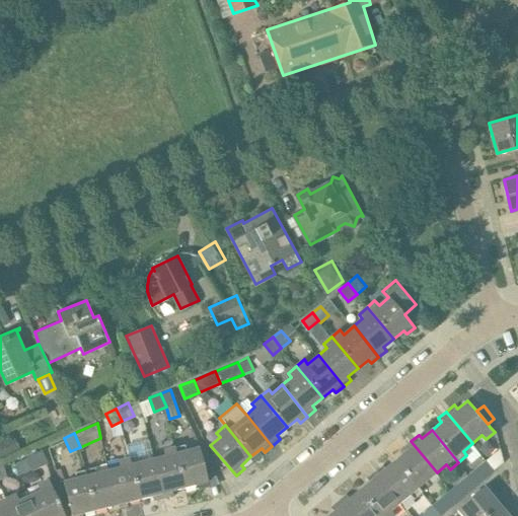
[(21,449),(15,436),(4,441),(4,440),(0,441),(0,454),(2,458),(21,449)]
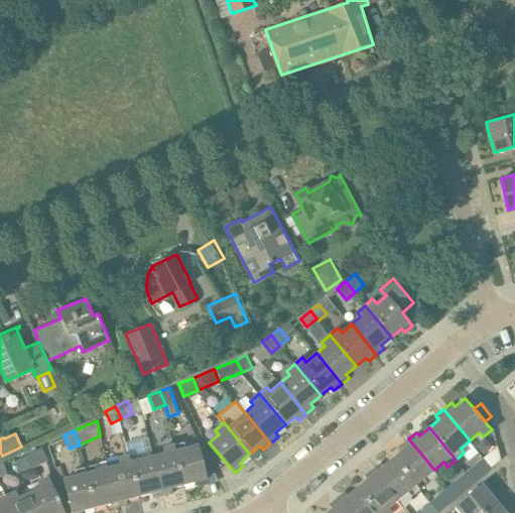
[(434,470),(408,438),(400,444),(403,449),(394,457),(420,489),(428,482),(424,478),(434,470)]
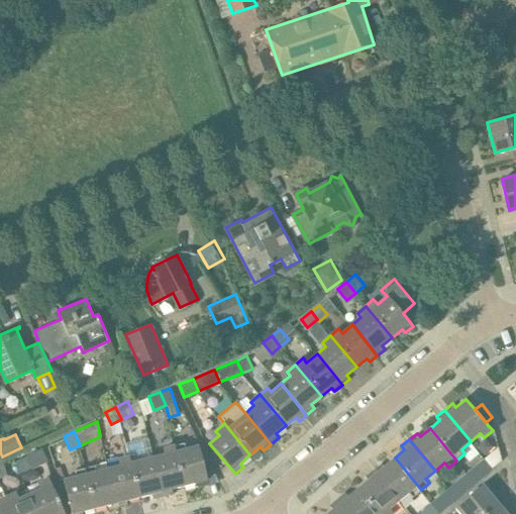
[(175,444),(185,485),(197,482),(198,486),(209,484),(199,445),(187,448),(186,442),(175,444)]
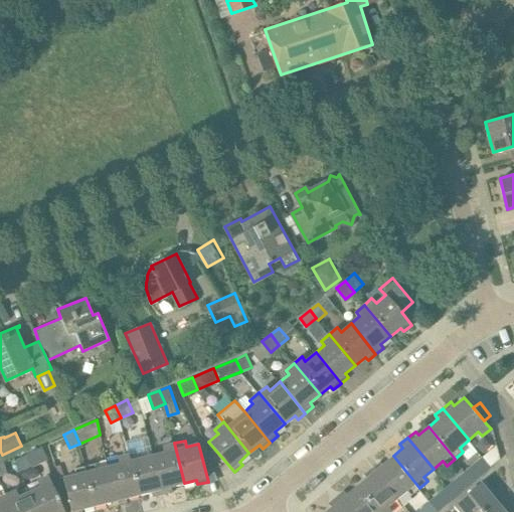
[(165,452),(154,455),(163,493),(173,491),(171,486),(184,483),(174,443),(164,446),(165,452)]
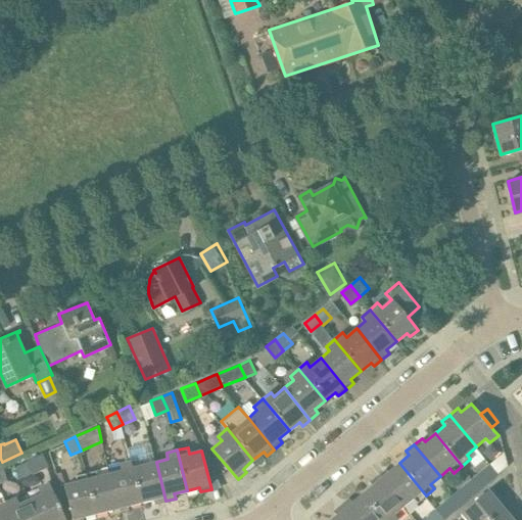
[(49,466),(43,453),(27,459),(33,472),(49,466)]
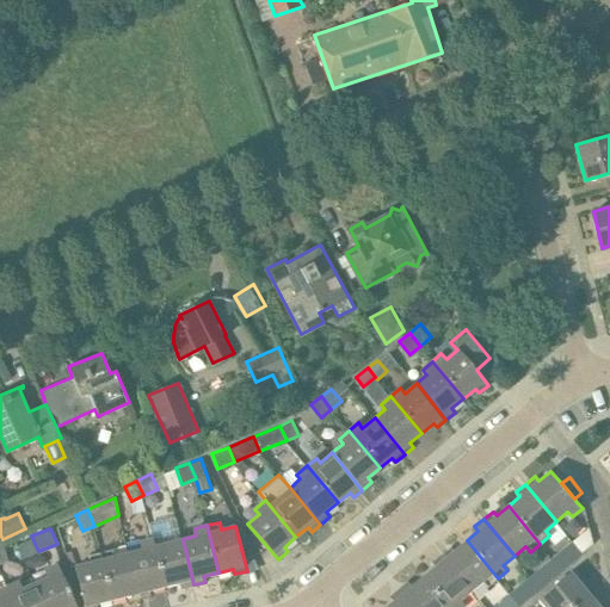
[(182,588),(193,584),(183,539),(167,543),(166,536),(154,539),(165,586),(180,582),(182,588)]
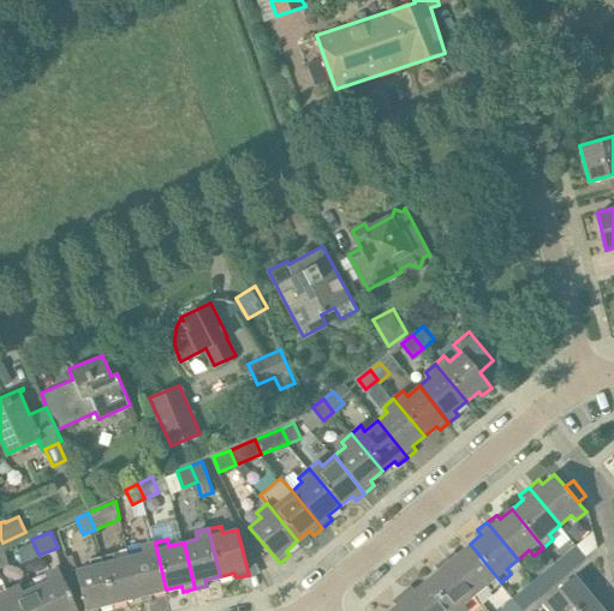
[(144,551),(130,555),(142,601),(153,599),(151,593),(166,589),(155,543),(142,545),(144,551)]
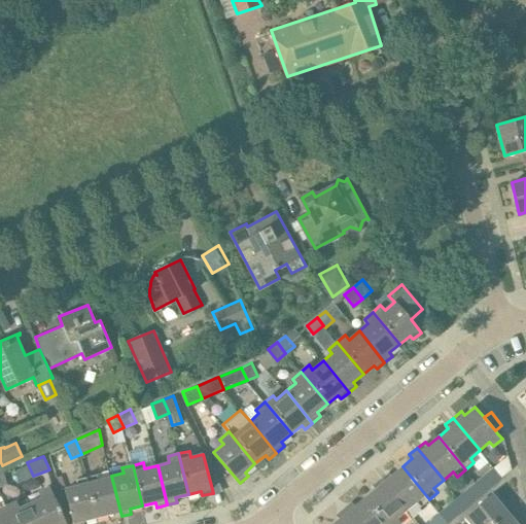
[(381,478),(408,510),(417,501),(421,507),(429,499),(402,466),(392,475),(388,472),(381,478)]
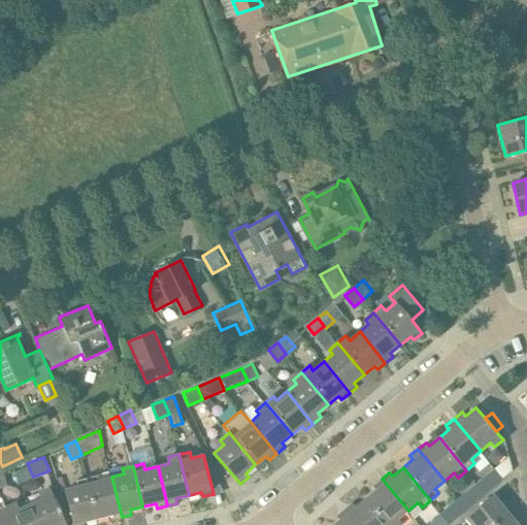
[(503,478),(497,469),(495,468),(487,474),(495,484),(503,478)]
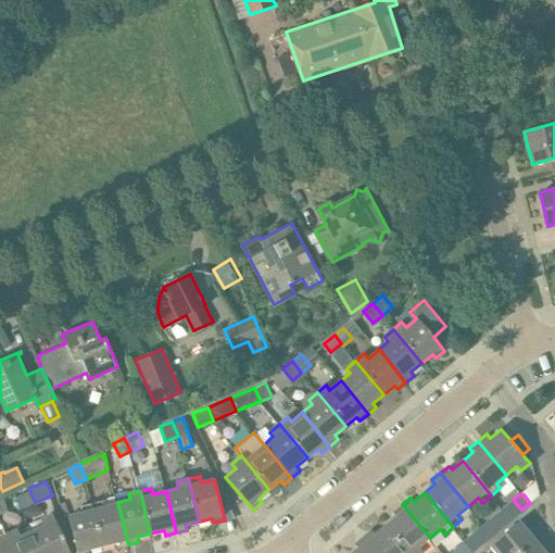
[(117,548),(128,544),(117,502),(104,506),(103,500),(92,503),(103,545),(116,542),(117,548)]
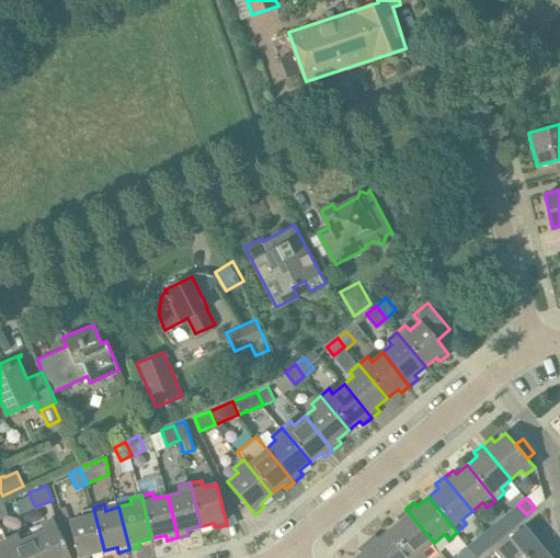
[(90,557),(90,554),(104,550),(93,508),(81,510),(82,516),(69,520),(76,545),(73,545),(75,547),(76,547),(78,557),(90,557)]
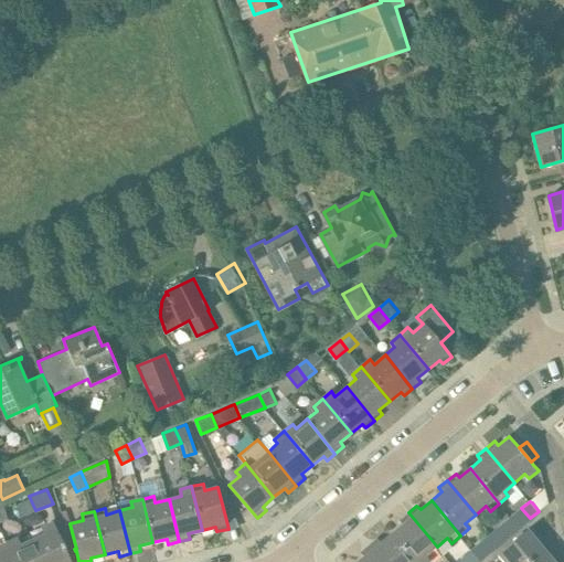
[(403,523),(393,532),(416,561),(427,561),(431,561),(426,555),(437,547),(408,512),(400,519),(403,523)]
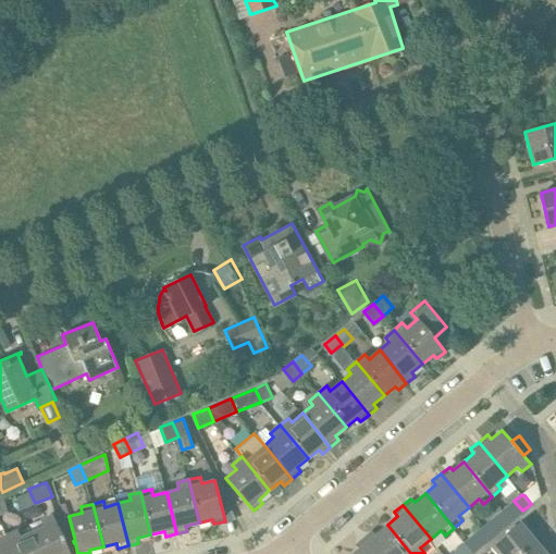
[(33,531),(42,553),(71,553),(53,515),(42,519),(46,526),(33,531)]
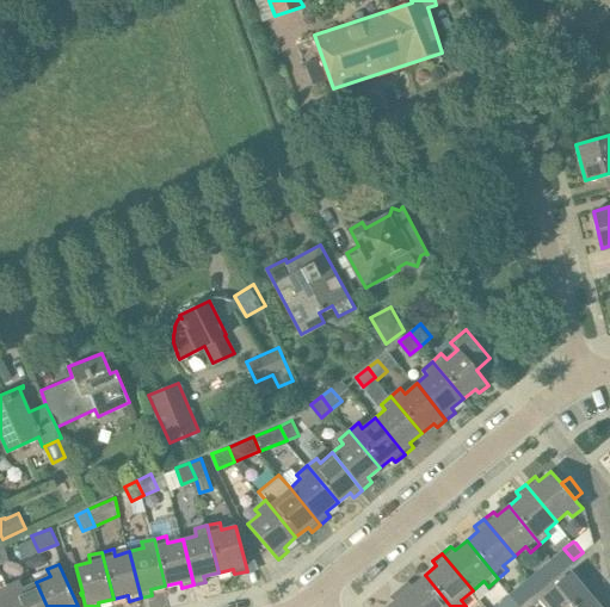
[(538,568),(530,574),(541,588),(549,581),(538,568)]
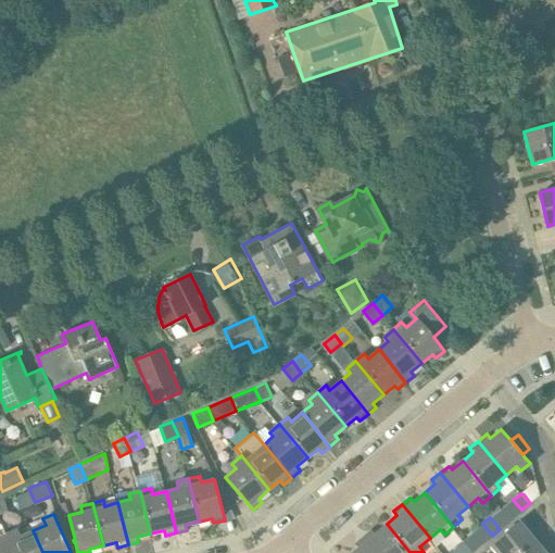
[(519,552),(535,540),(527,529),(531,526),(524,517),(490,544),(497,552),(519,552)]
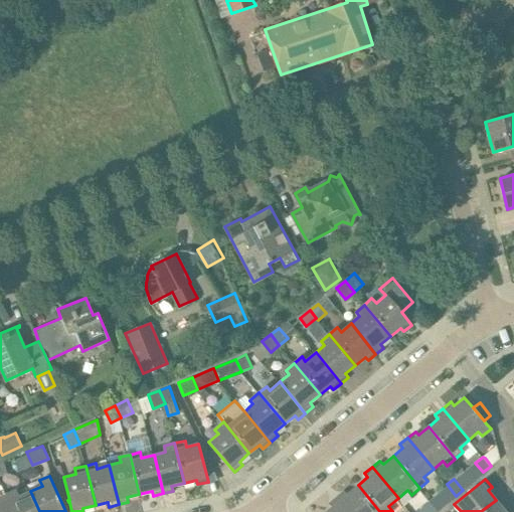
[(456,496),(447,484),(438,492),(448,503),(456,496)]
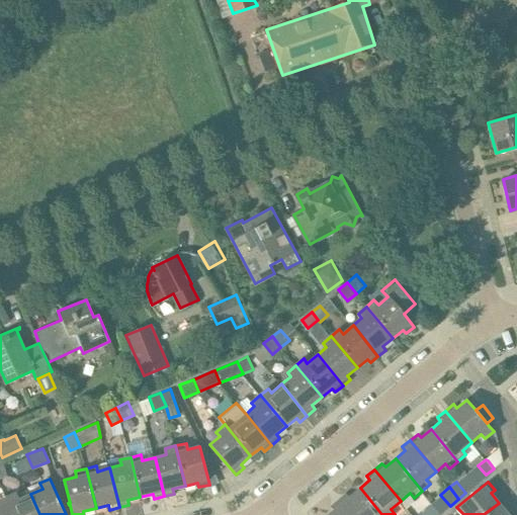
[(381,514),(360,488),(350,496),(346,493),(339,499),(351,514),(381,514)]
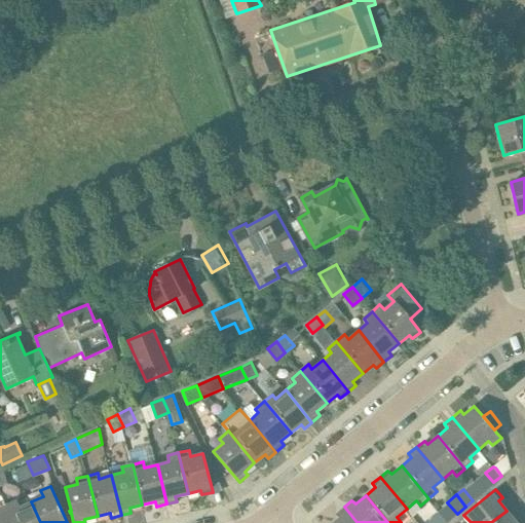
[(6,506),(14,522),(40,522),(31,501),(19,507),(16,501),(6,506)]
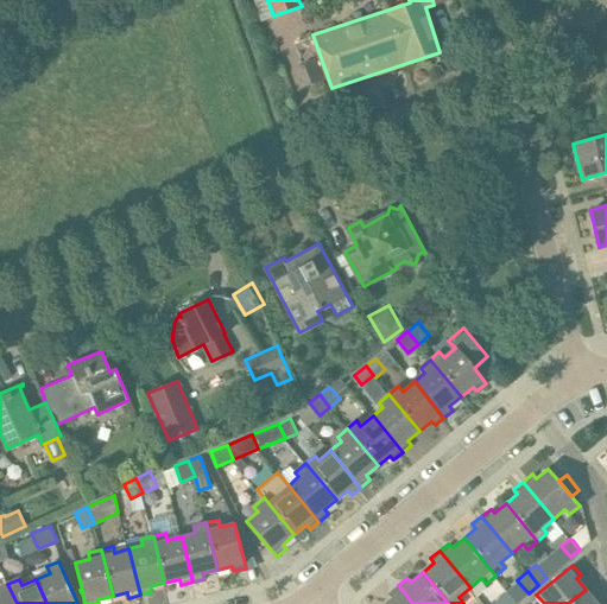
[(17,603),(7,584),(0,586),(0,603),(17,603)]
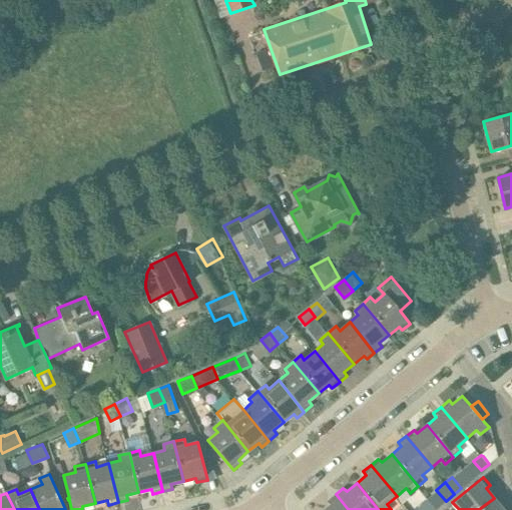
[(348,509),(336,494),(328,500),(331,504),(323,509),(348,509)]
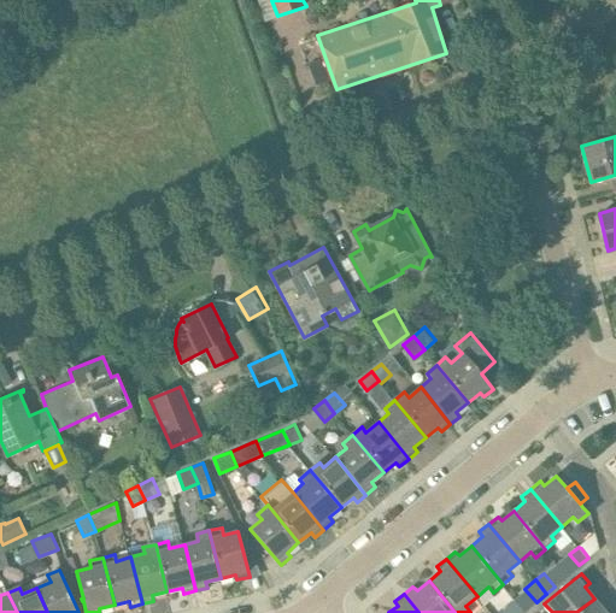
[(594,599),(576,612),(614,612),(609,607),(604,611),(594,599)]
